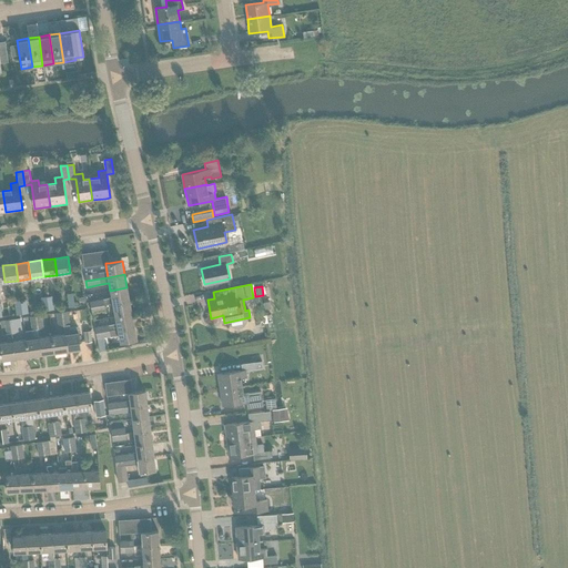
[(90,302),(91,307),(104,305),(113,303),(129,300),(127,287),(110,291),(112,297),(111,297),(103,300),(90,302)]
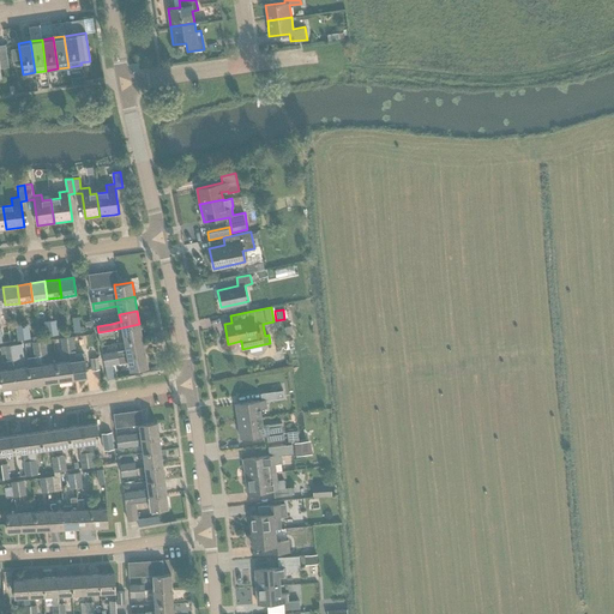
[(122,327),(125,342),(142,338),(139,324),(122,327)]
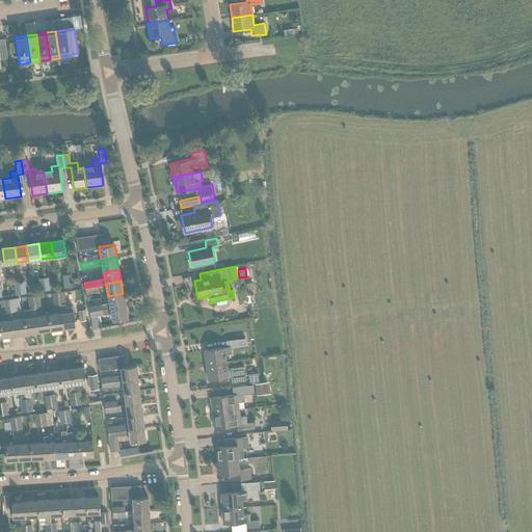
[(65,312),(65,304),(63,292),(58,292),(59,304),(60,313),(63,328),(76,326),(74,311),(65,312)]
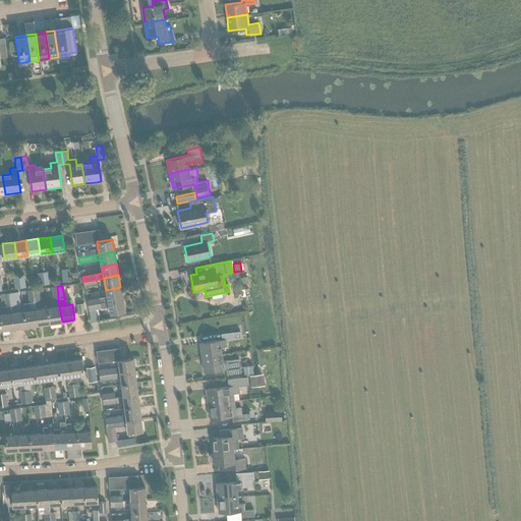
[(120,287),(106,290),(107,296),(108,301),(123,299),(120,287)]
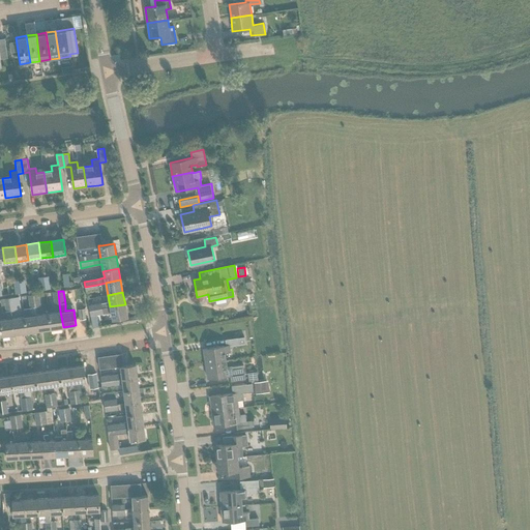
[(240,295),(239,300),(242,303),(246,302),(248,298),(245,294),(240,295)]
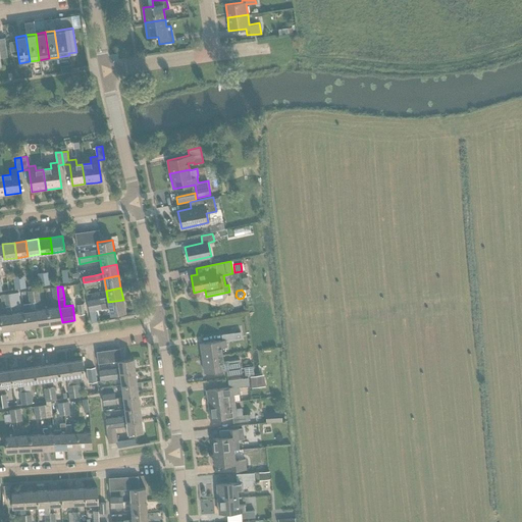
[(109,308),(110,314),(125,312),(123,300),(108,302),(109,308)]
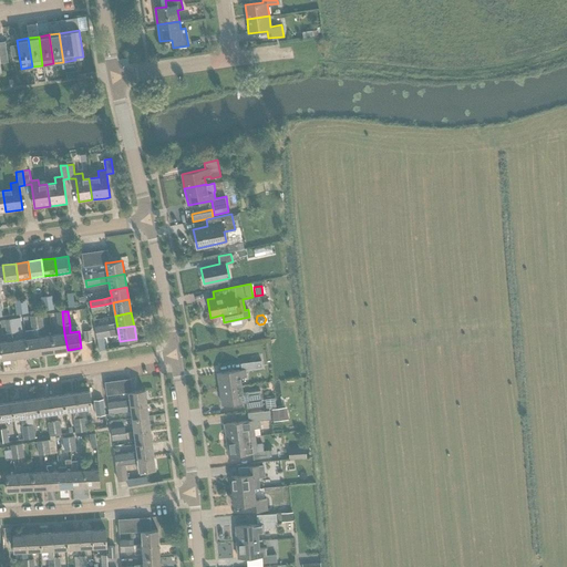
[(52,336),(54,351),(68,350),(64,333),(52,336)]
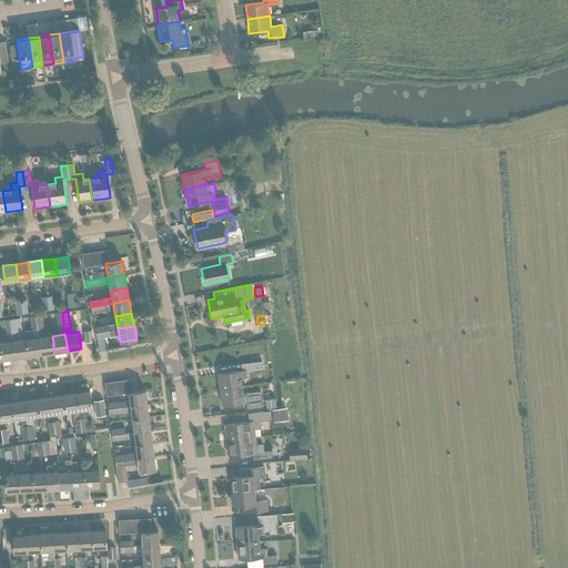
[(39,337),(41,354),(54,352),(52,336),(39,337)]
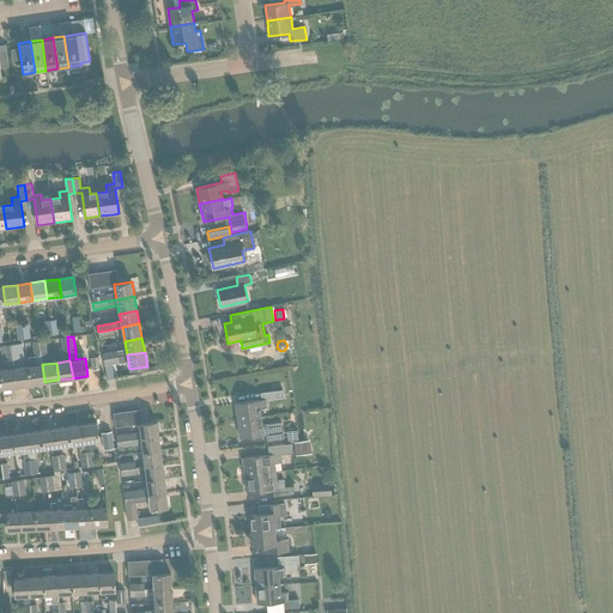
[(28,366),(30,384),(44,382),(42,364),(28,366)]
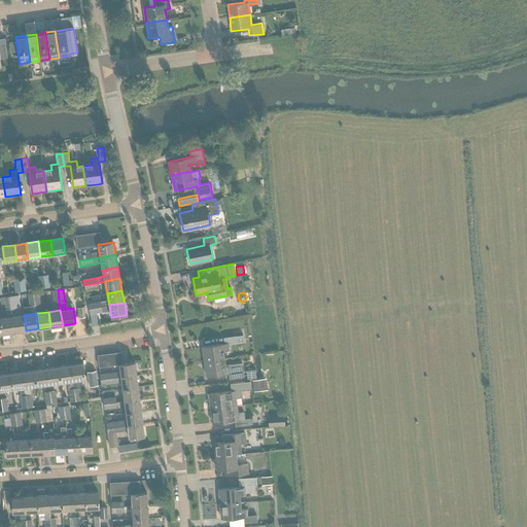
[(11,317),(14,331),(26,330),(24,315),(11,317)]
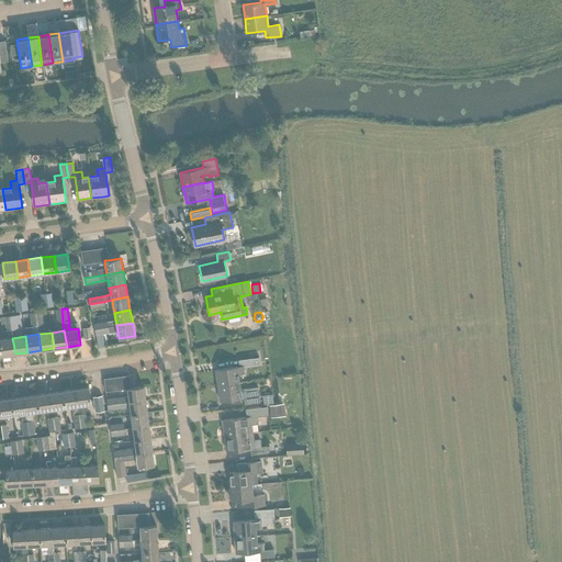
[(0,339),(2,356),(15,353),(12,338),(0,339)]
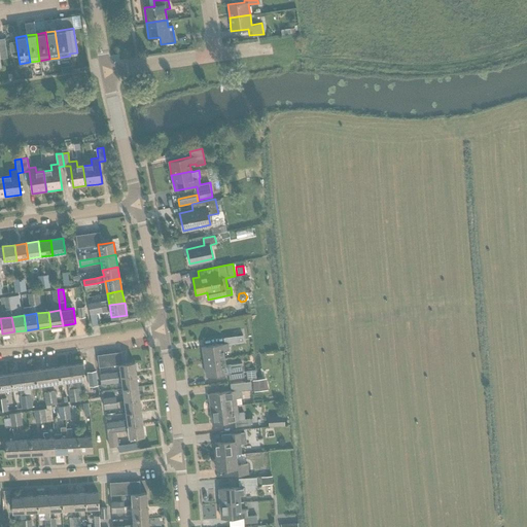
[(229,350),(227,343),(244,341),(243,335),(223,338),(224,343),(202,347),(205,362),(224,359),(223,351),(229,350)]
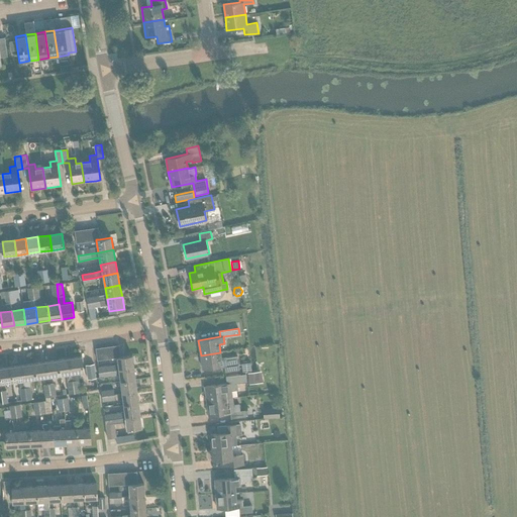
[(227,365),(227,364),(226,357),(221,358),(220,352),(201,355),(203,370),(224,366),(225,371),(238,369),(237,363),(227,365)]
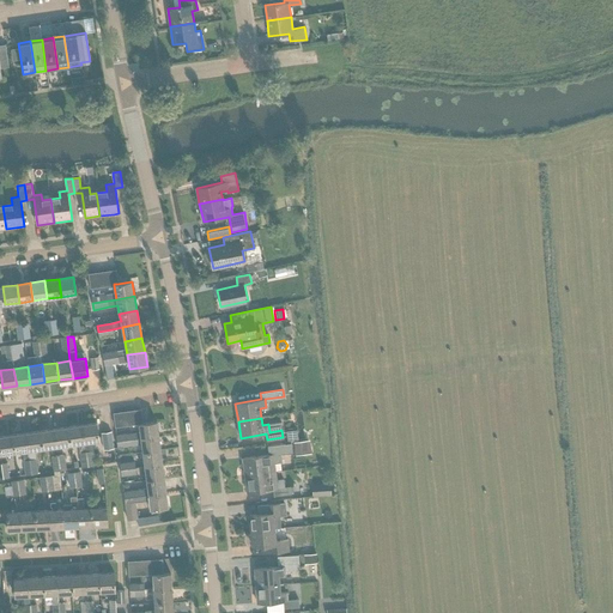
[(157,422),(143,424),(139,424),(141,438),(158,436),(157,422)]
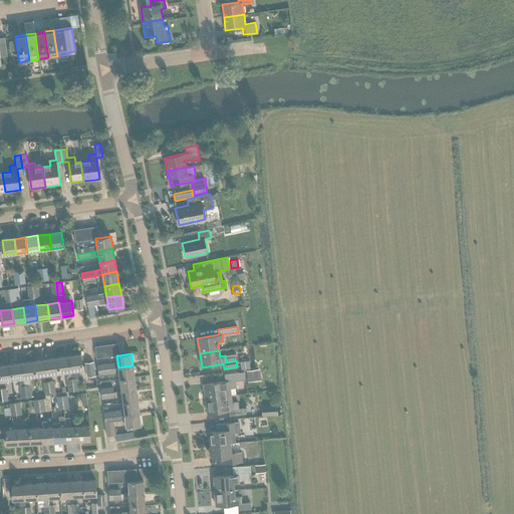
[(76,370),(83,369),(80,354),(68,356),(73,391),(79,391),(76,370)]
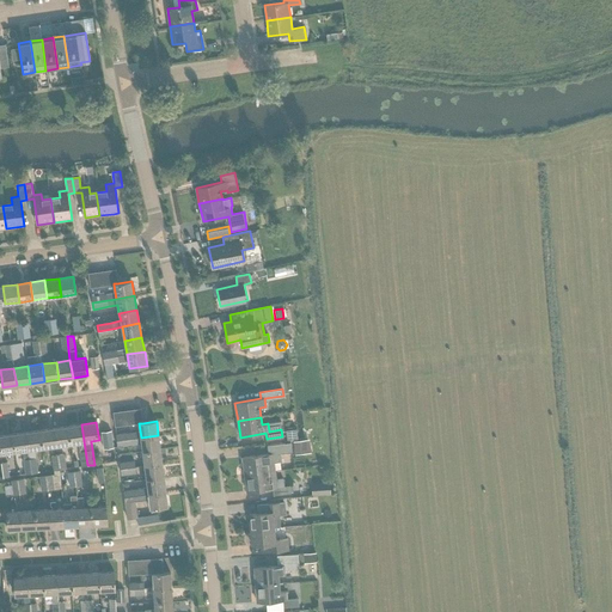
[(68,427),(71,444),(79,442),(81,466),(87,465),(81,424),(68,427)]
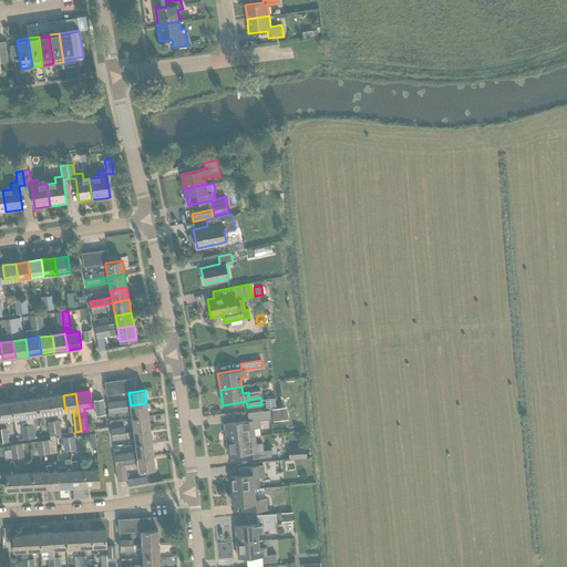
[(65,411),(63,395),(50,397),(52,413),(65,411)]
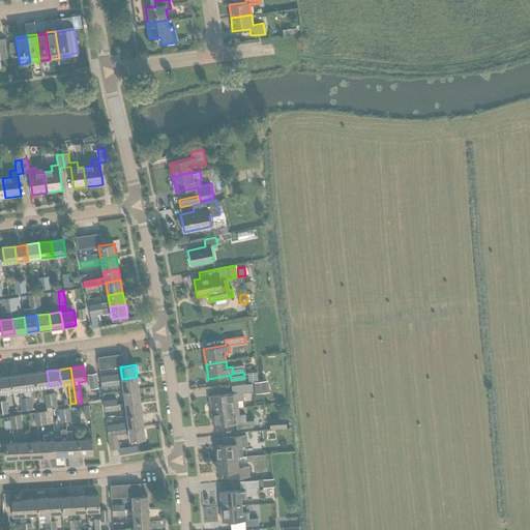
[(47,371),(34,373),(36,388),(49,386),(47,371)]
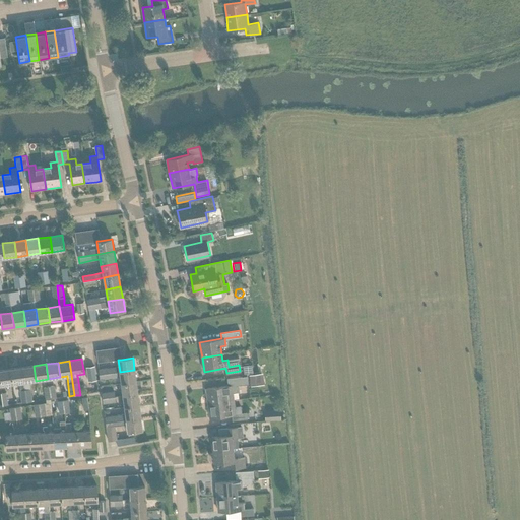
[(252,365),(243,366),(244,374),(253,373),(252,365)]
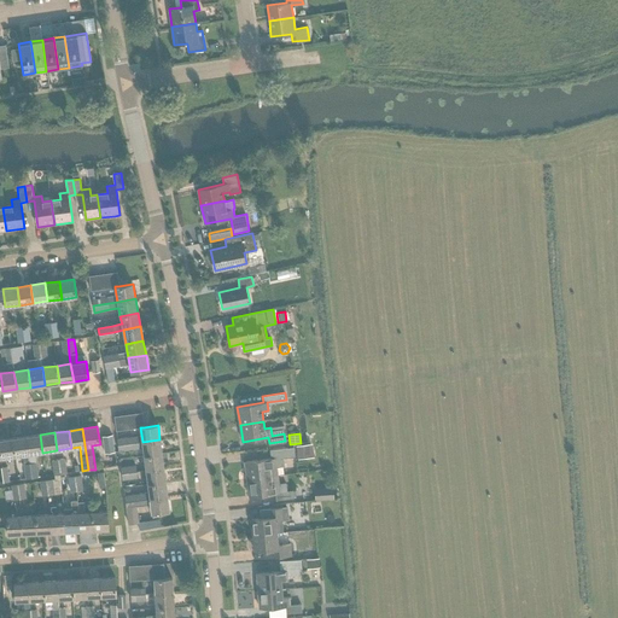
[(40,435),(27,437),(31,478),(39,478),(35,454),(42,453),(40,435)]
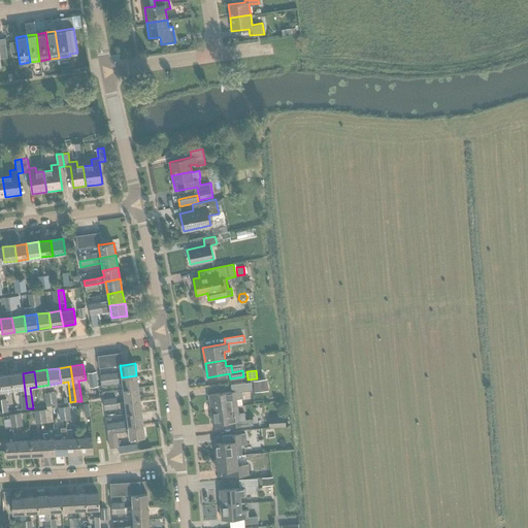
[(89,388),(98,386),(96,371),(87,372),(89,388)]
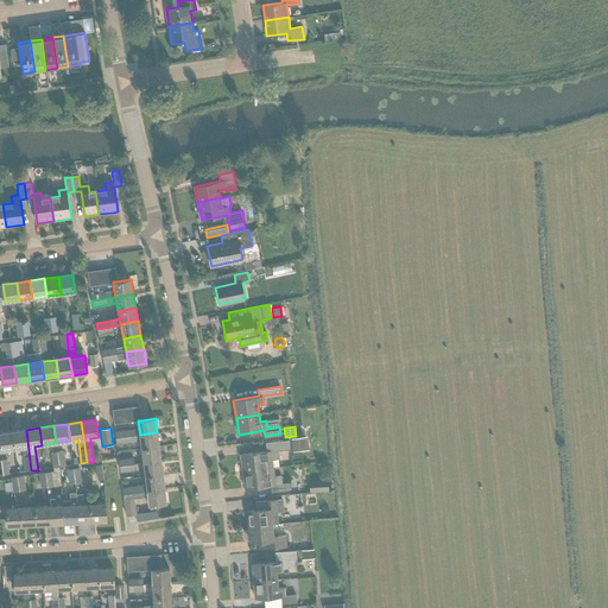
[(12,431),(14,449),(23,448),(25,472),(31,470),(26,430),(12,431)]
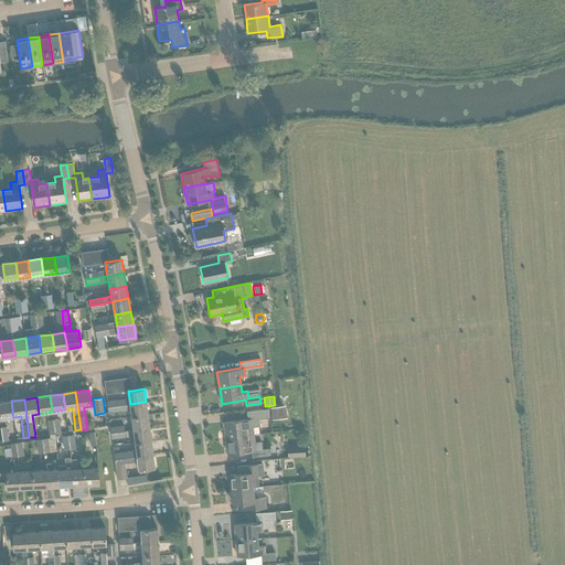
[(11,401),(0,402),(0,418),(13,417),(11,401)]
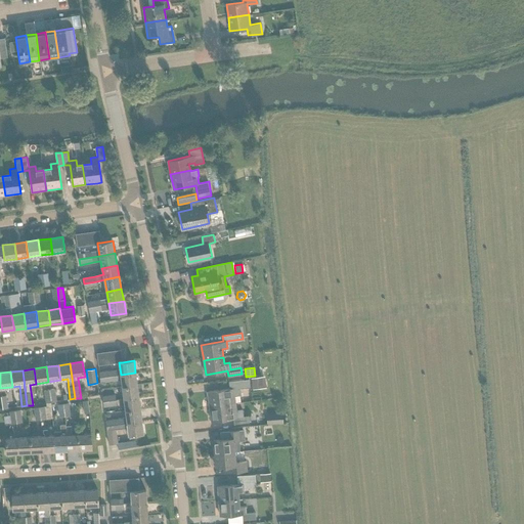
[(135,373),(121,375),(122,387),(137,385),(135,373)]
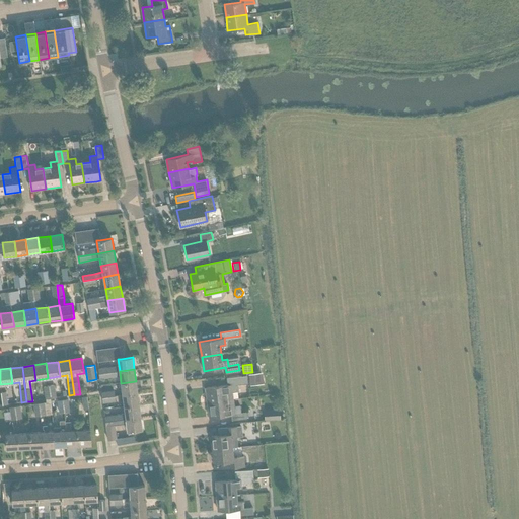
[(262,372),(248,374),(249,385),(264,383),(262,372)]
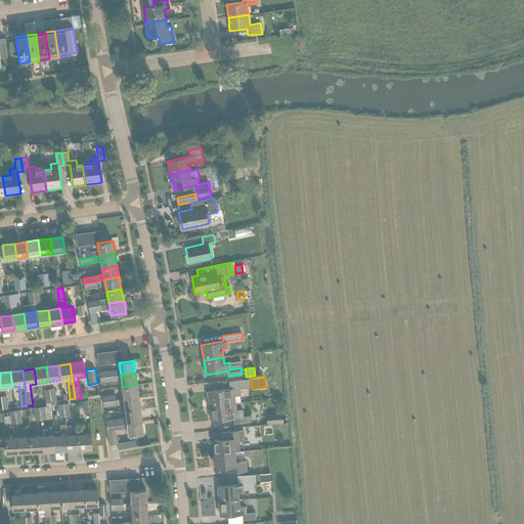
[(208,392),(210,407),(235,404),(236,404),(235,397),(242,396),(241,390),(250,388),(249,380),(229,383),(229,389),(208,392)]
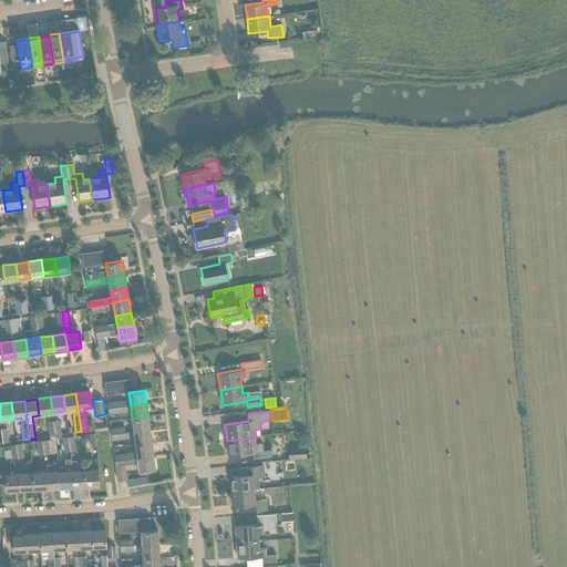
[(132,419),(134,432),(150,430),(148,416),(132,419)]
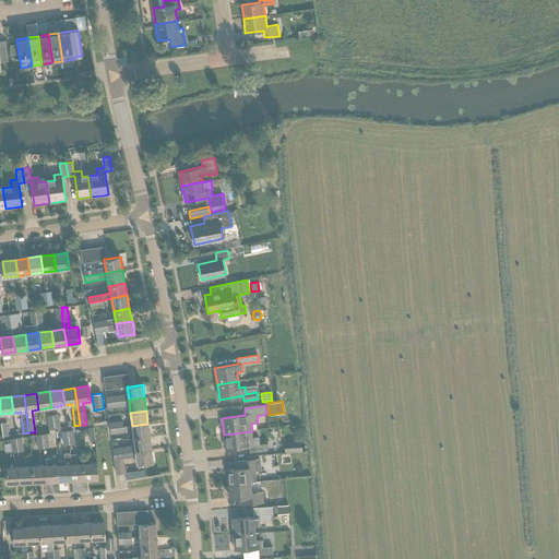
[(132,426),(134,438),(150,436),(147,424),(132,426)]
